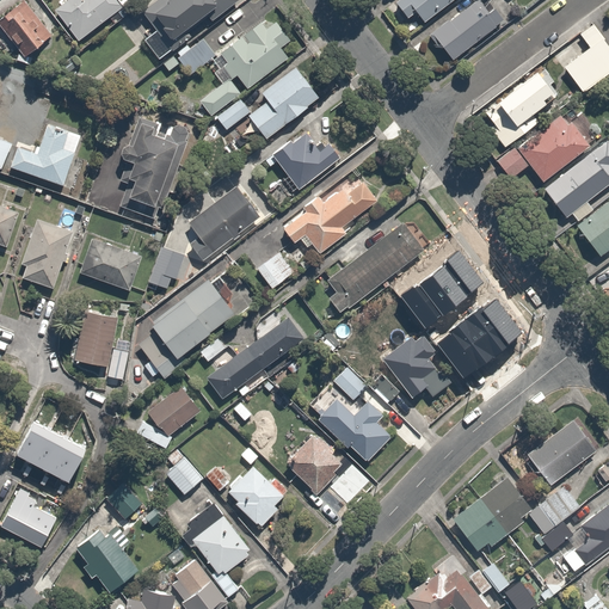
[(57,32),(29,0),(24,0),(0,20),(0,40),(20,63),(57,32)]
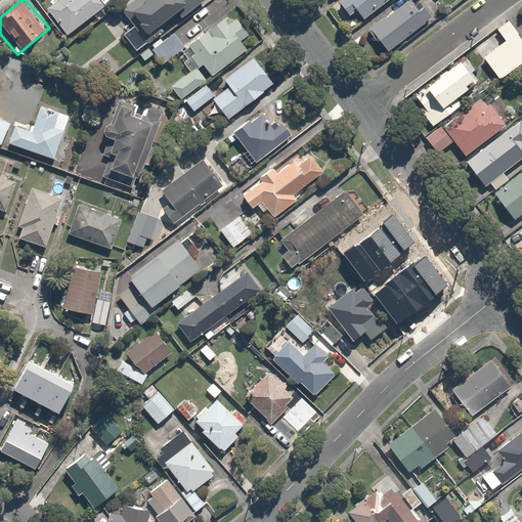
[(107,4),(104,0),(58,0),(48,8),(68,34),(107,4)]
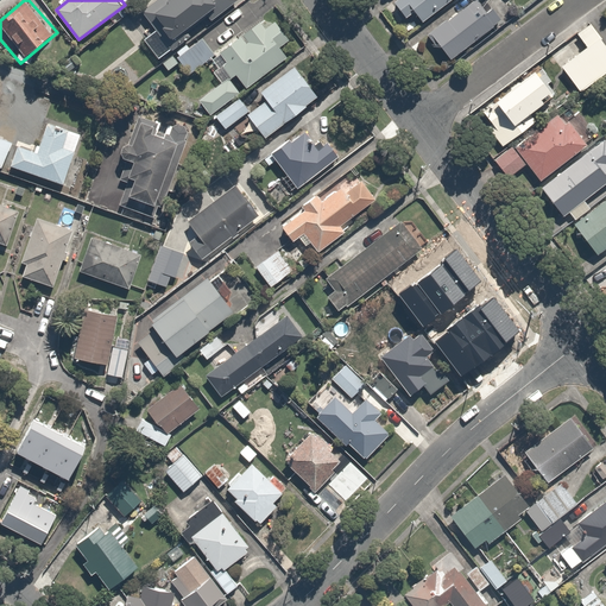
[(152,0),(143,7),(158,29),(143,39),(158,62),(209,24),(241,0),(152,0)]
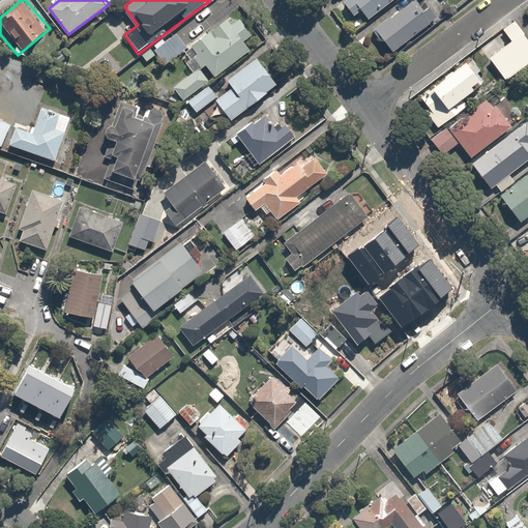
[(349,0),(343,5),(353,19),(360,13),(367,21),(391,0),(349,0)]
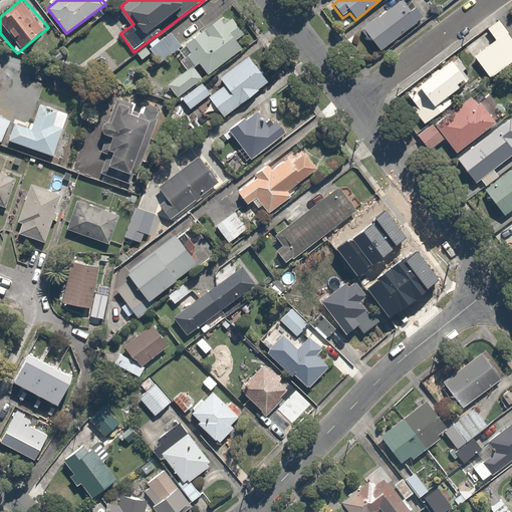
[(408,9),(401,0),(399,0),(362,28),(379,50),(424,17),(414,4),(408,9)]
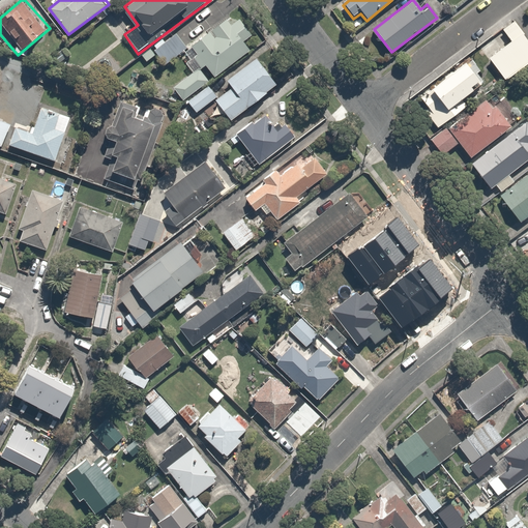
[(199,45),(183,56),(194,70),(201,66),(205,62),(213,74),(259,40),(242,17),(234,23),(228,16),(196,39),(199,45)]
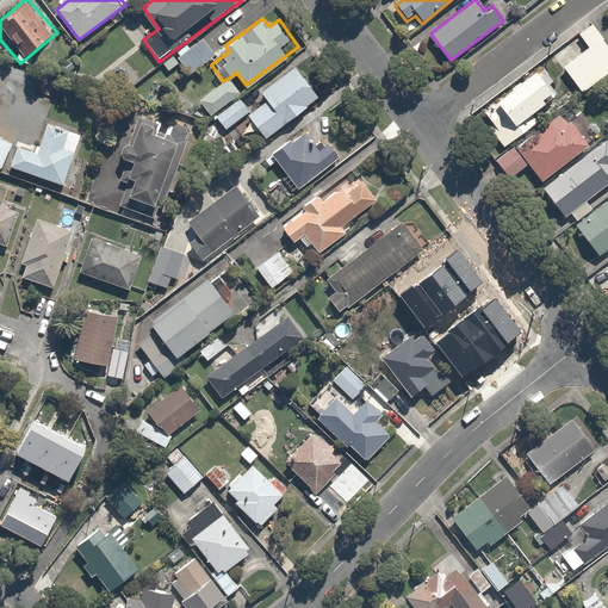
[(211,64),(229,51),(225,45),(210,24),(159,62),(167,74),(182,63),(193,78),(211,64)]
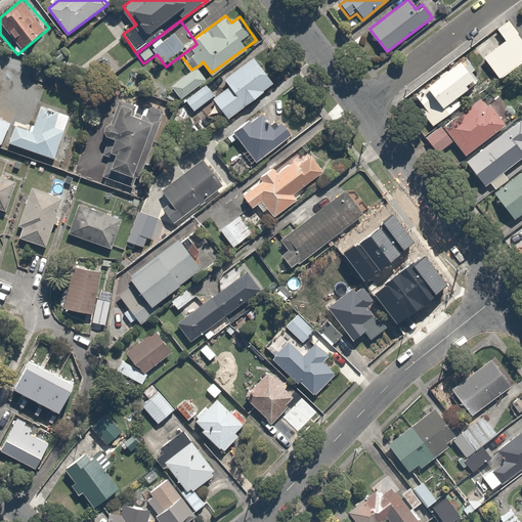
[(521,39),(509,22),(496,31),(505,42),(483,58),(496,75),(521,55),(521,39)]
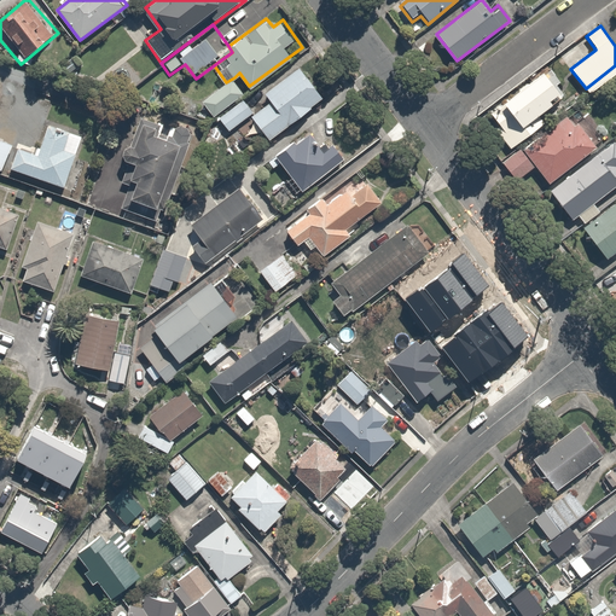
[(301,65),(267,96),(272,100),(251,118),(271,140),(325,93),(301,65)]
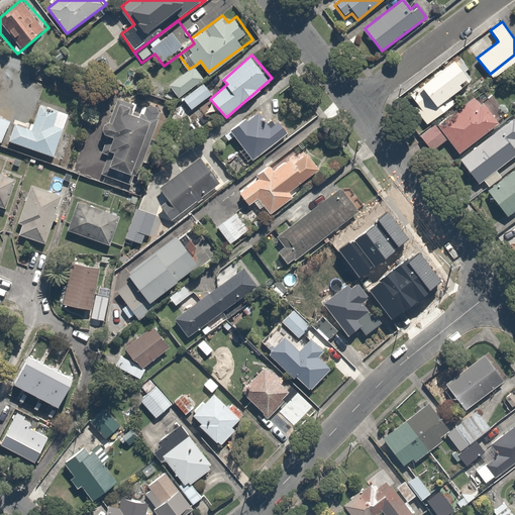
[(411,96),(417,103),(412,107),(427,125),(432,121),(474,87),(452,62),(411,96)]
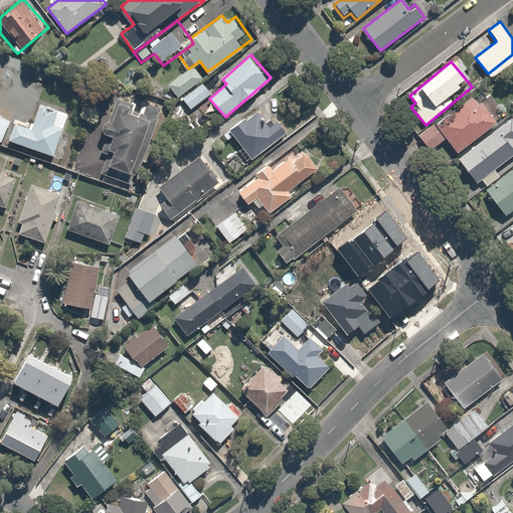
[(205,76),(196,64),(168,86),(177,98),(205,76)]
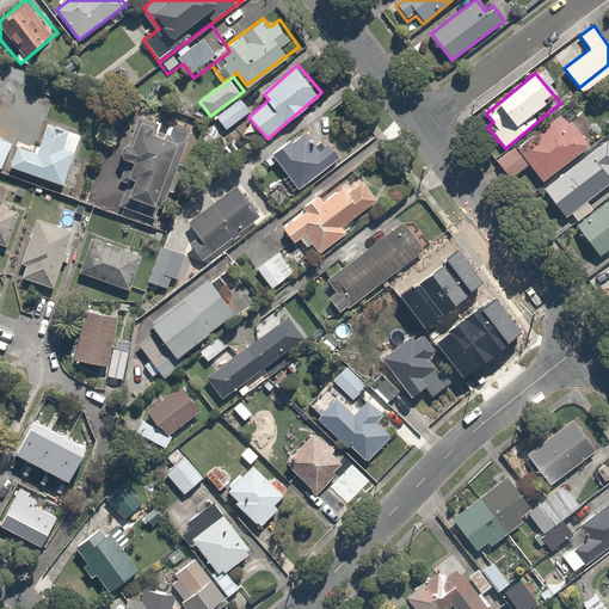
[(256,108),(247,96),(219,118),(228,130),(256,108)]
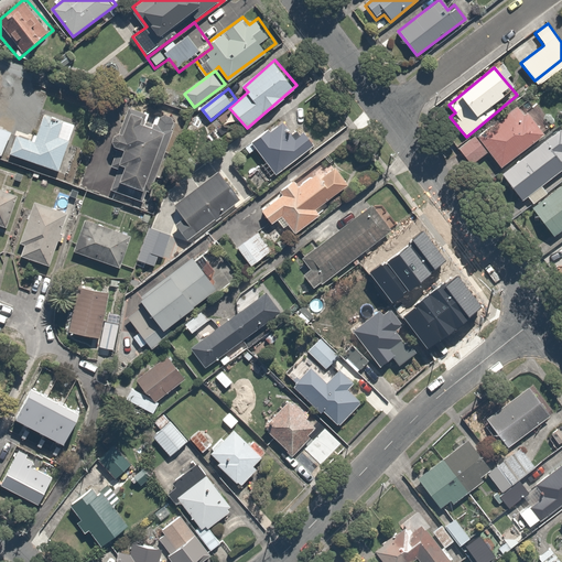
[(526,98),(475,138),(472,134),(458,146),(474,165),(488,154),(498,168),(549,128),(526,98)]
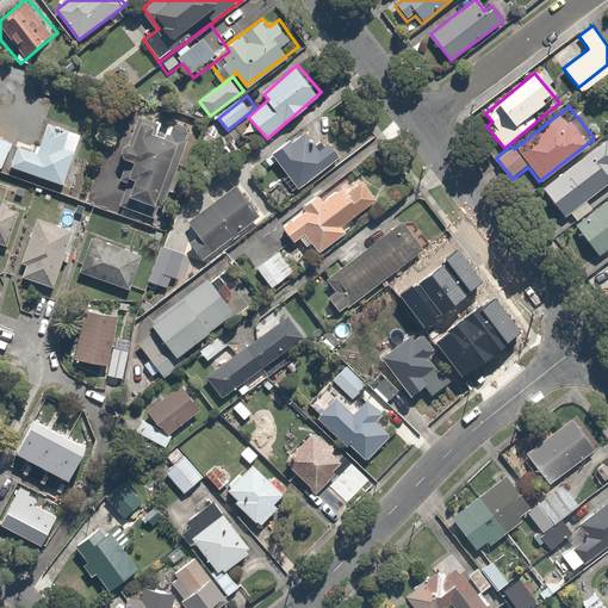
[(125,136),(121,153),(132,157),(126,175),(131,178),(122,208),(123,209),(121,217),(159,230),(191,131),(143,116),(136,140),(125,136)]
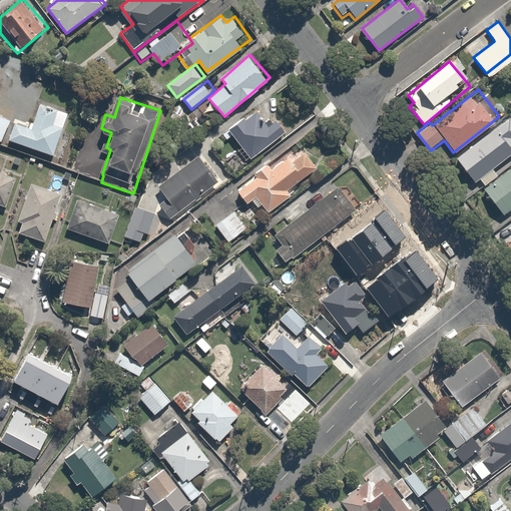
[(70,113),(40,103),(33,125),(16,119),(9,141),(56,156),(70,113)]
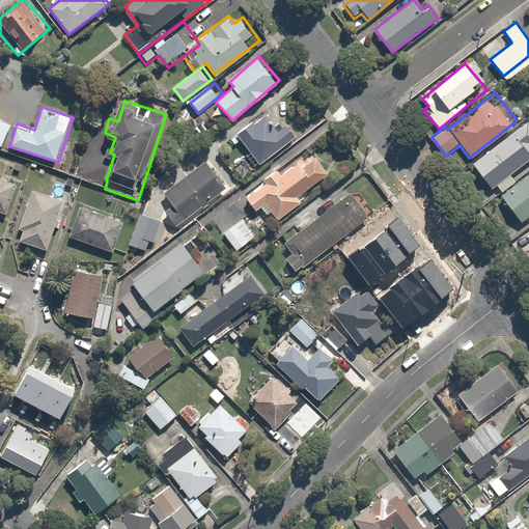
[(14,122),(0,116),(0,146),(3,147),(14,122)]
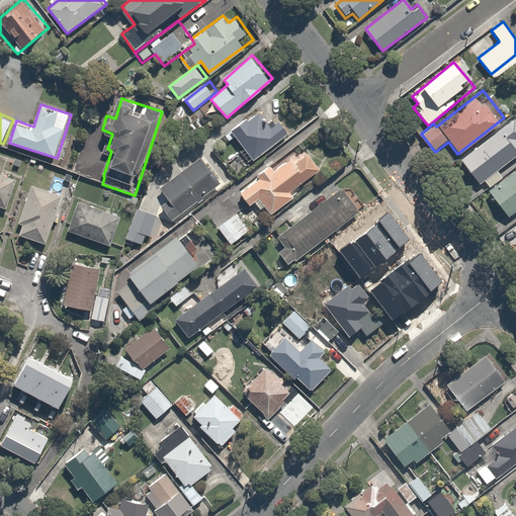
[(288,134),(279,120),(271,126),(261,113),(253,120),(250,116),(230,132),(253,161),(288,134)]
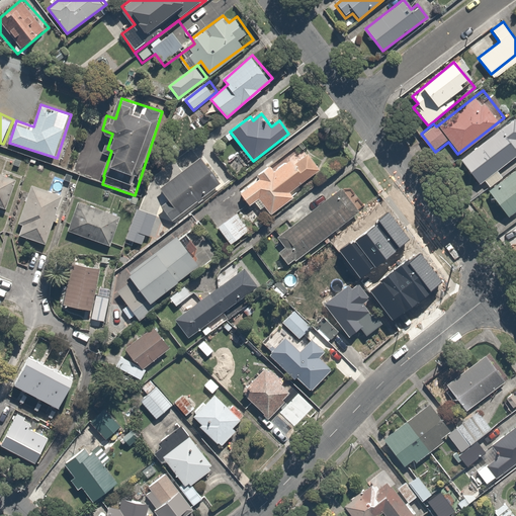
[(500,177),(496,172),(515,157),(515,123),(511,118),(457,160),(478,186),(485,181),(489,185),(500,177)]
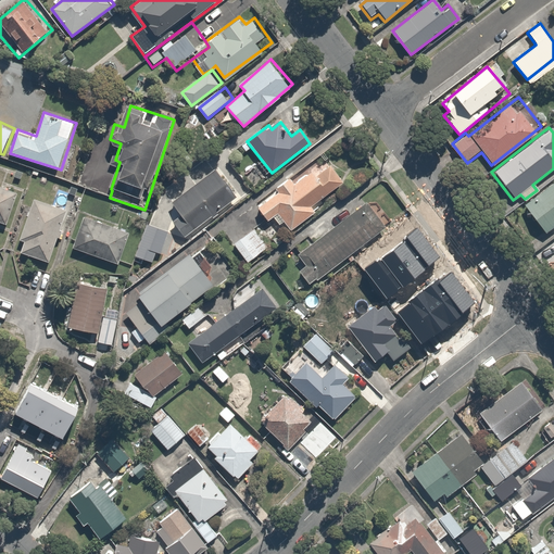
[(327,160),(298,179),(293,174),(278,185),(281,190),(260,205),(269,221),(274,217),(278,223),(284,219),(286,223),(290,228),(325,204),(322,199),(343,184),(327,160)]
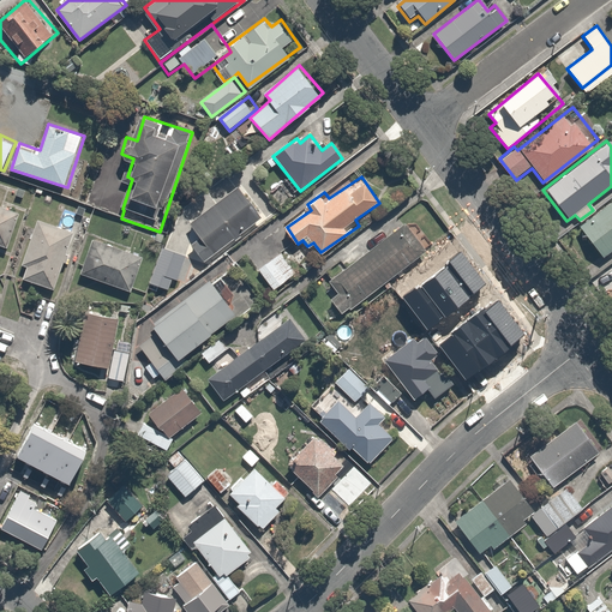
[(204,262),(213,255),(264,215),(241,186),(191,226),(197,234),(189,241),(204,262)]
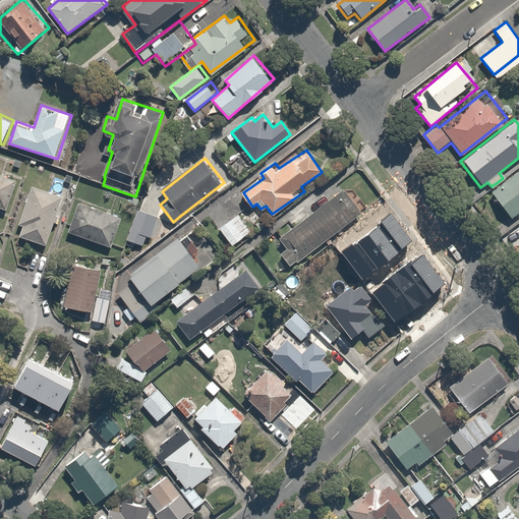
[(518,169),(488,190),(509,219),(518,212),(518,169)]
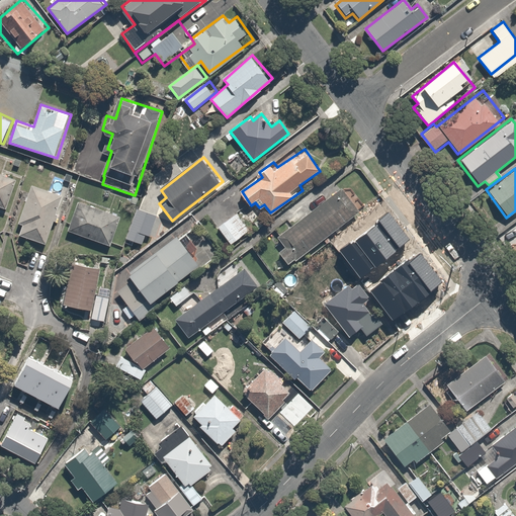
[(18,178),(0,171),(0,207),(8,210),(18,178)]
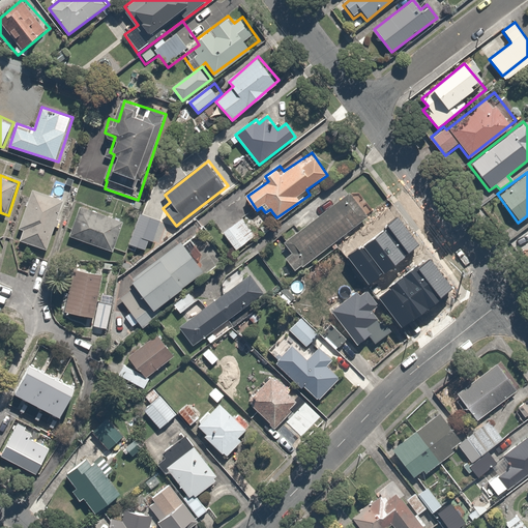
[(84,181),(67,177),(65,186),(82,191),(84,181)]
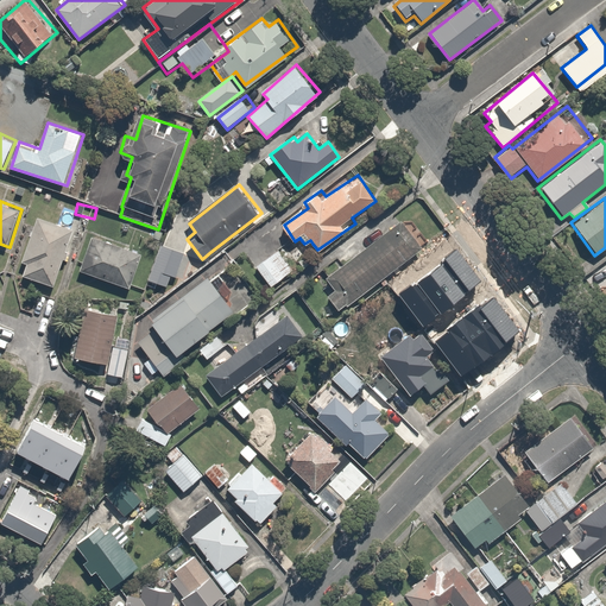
[(37,218),(21,263),(25,264),(23,273),(57,285),(76,232),(37,218)]
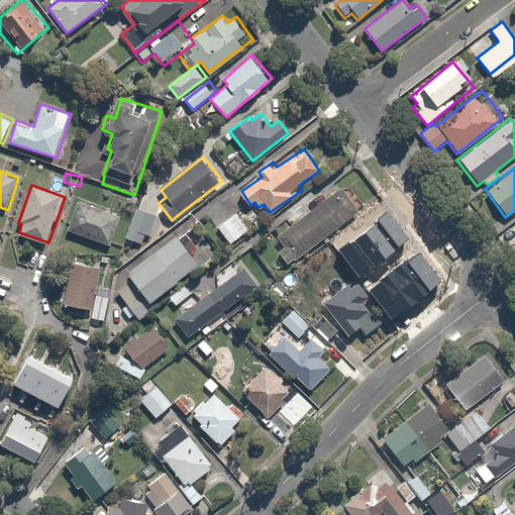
[(342,187),(279,236),(285,243),(277,250),(288,265),(359,209),(342,187)]
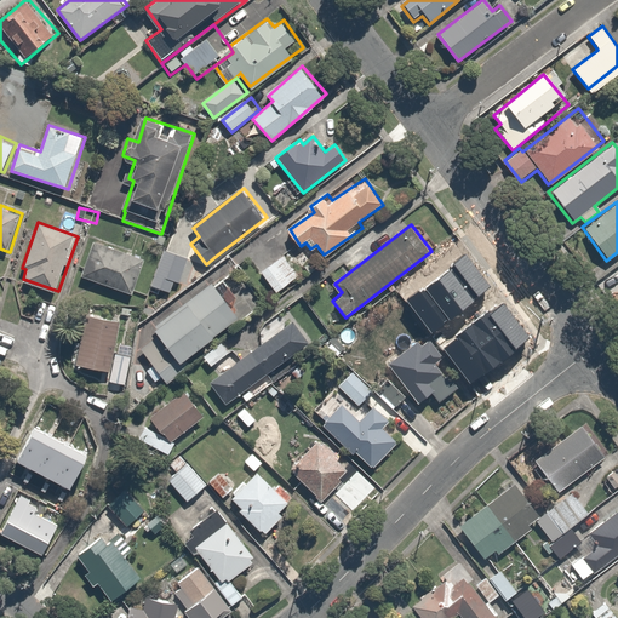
[(144,258),(97,241),(84,279),(131,295),(144,258)]
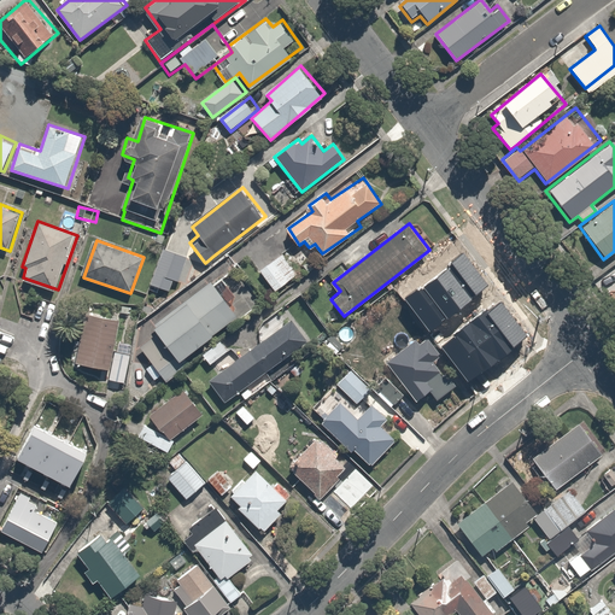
[(175,279),(181,281),(189,257),(163,247),(150,286),(170,293),(175,279)]
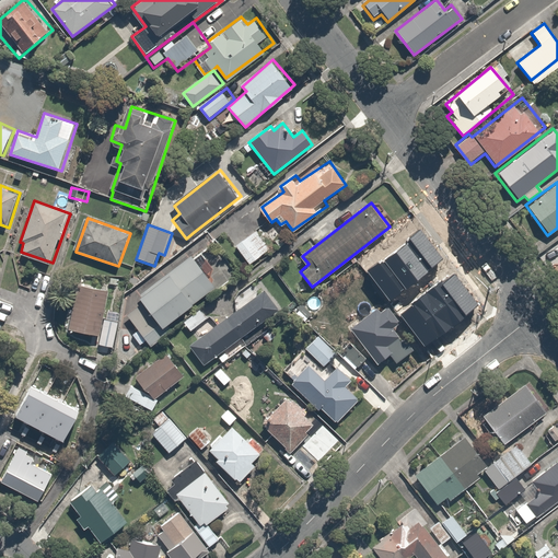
[(272,248),(257,227),(234,244),(250,265),(272,248)]
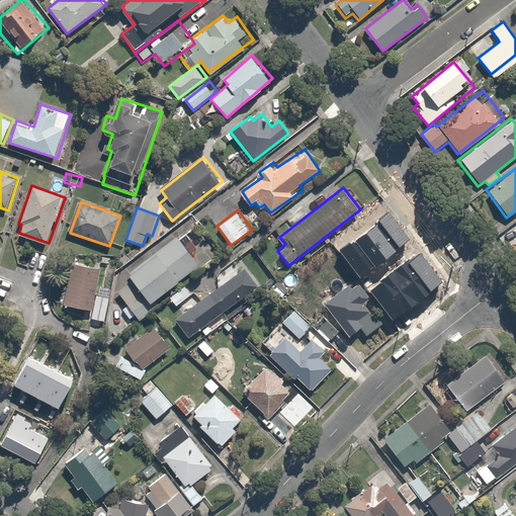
[(363,243),(378,229),(365,215),(350,230),(363,243)]
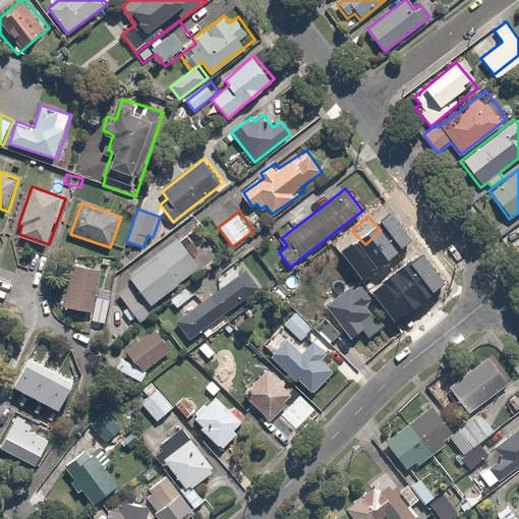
[(129,272),(133,276),(119,288),(143,319),(162,303),(158,298),(200,263),(176,233),(129,272)]
